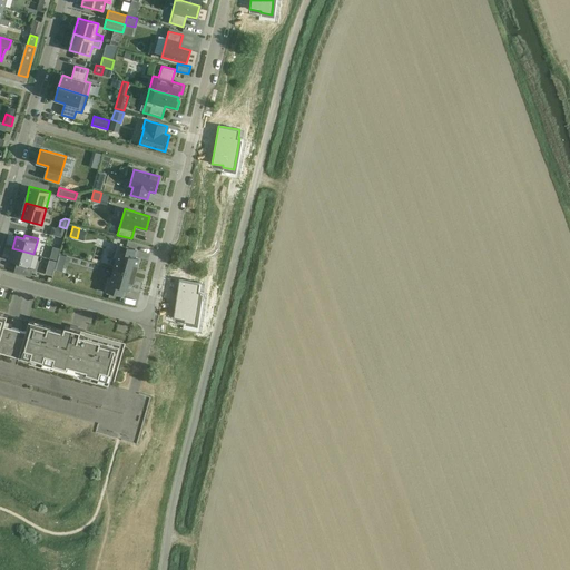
[(117,259),(115,268),(135,275),(139,258),(135,257),(137,249),(117,244),(112,258),(117,259)]
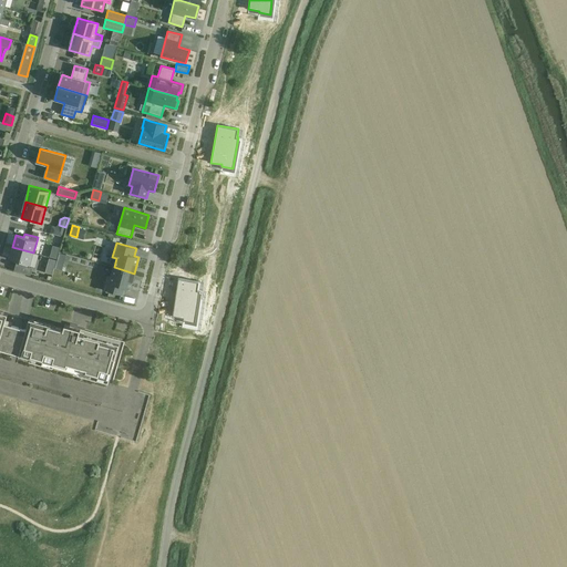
[(30,267),(33,253),(12,247),(10,258),(18,260),(17,264),(14,270),(31,275),(33,268),(30,267)]
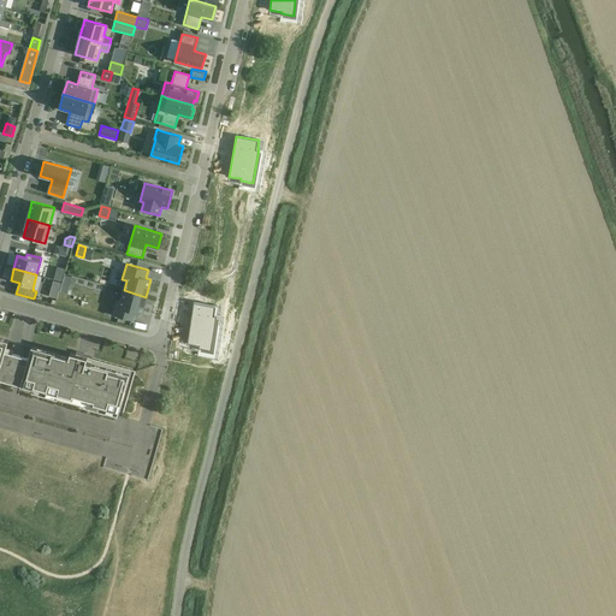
[(141,314),(146,297),(124,290),(120,301),(116,298),(112,314),(132,320),(135,313),(141,314)]
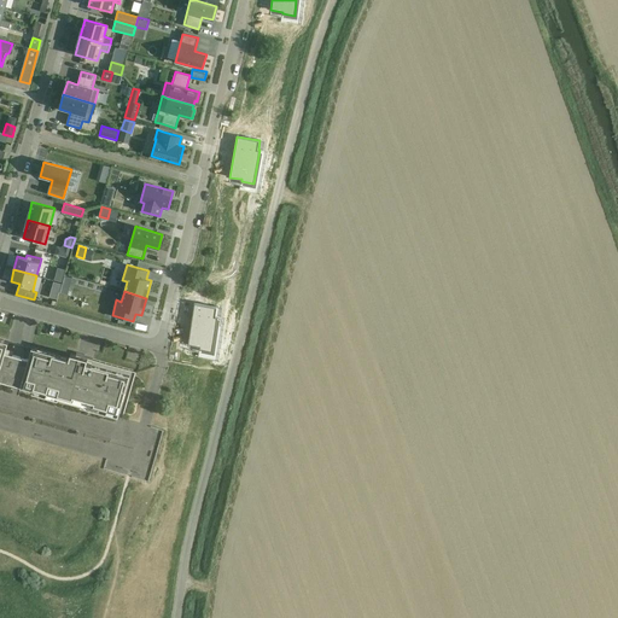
[(217,307),(194,303),(188,344),(199,347),(199,348),(213,350),(217,316),(215,315),(217,307)]
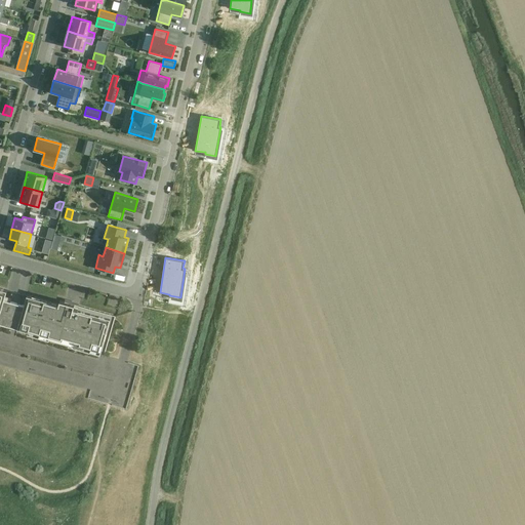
[(5,295),(7,288),(0,286),(0,322),(13,326),(17,327),(28,330),(28,332),(49,338),(50,337),(69,342),(69,344),(90,350),(91,350),(101,352),(111,317),(114,318),(105,353),(106,353),(116,314),(61,298),(59,303),(28,293),(26,300),(5,295)]
